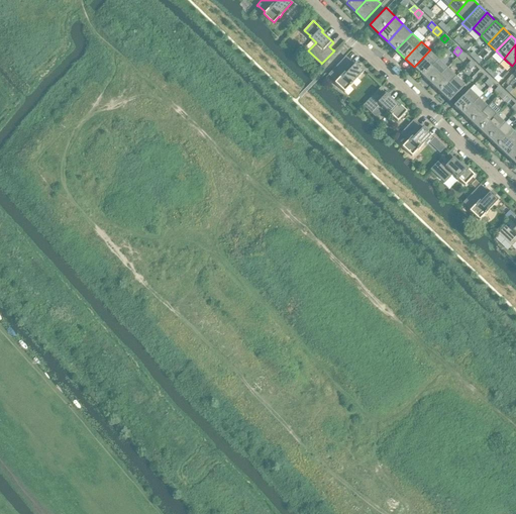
[(438,58),(430,49),(414,67),(423,75),(438,58)]
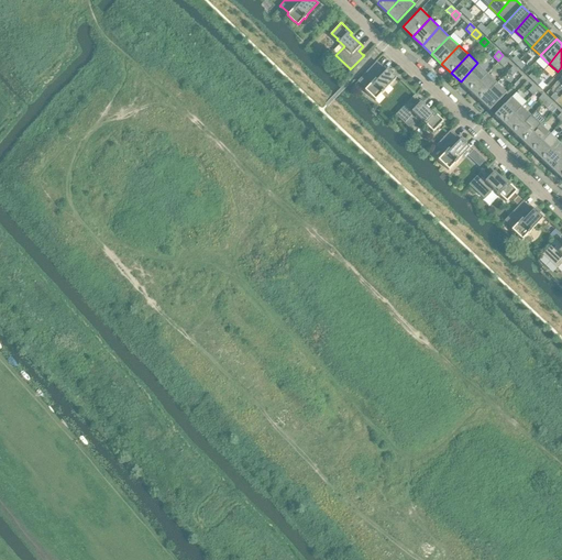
[(508,61),(503,55),(498,61),(504,65),(508,61)]
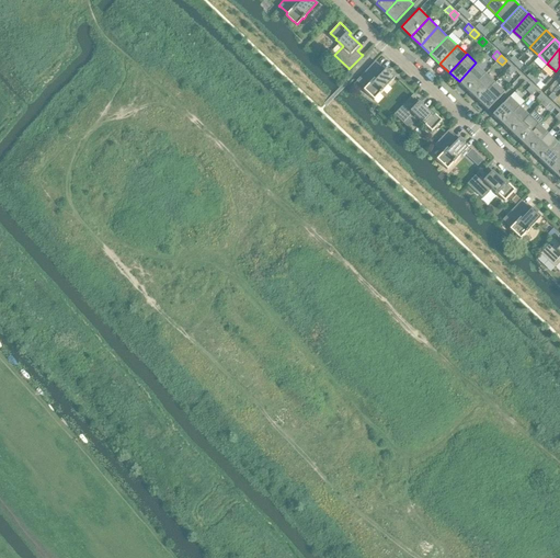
[(374,61),(357,79),(357,80),(358,79),(365,87),(364,88),(370,94),(374,98),(380,92),(384,89),(395,77),(390,73),(392,71),(387,67),(386,68),(385,69),(383,71),(374,63),(374,61)]
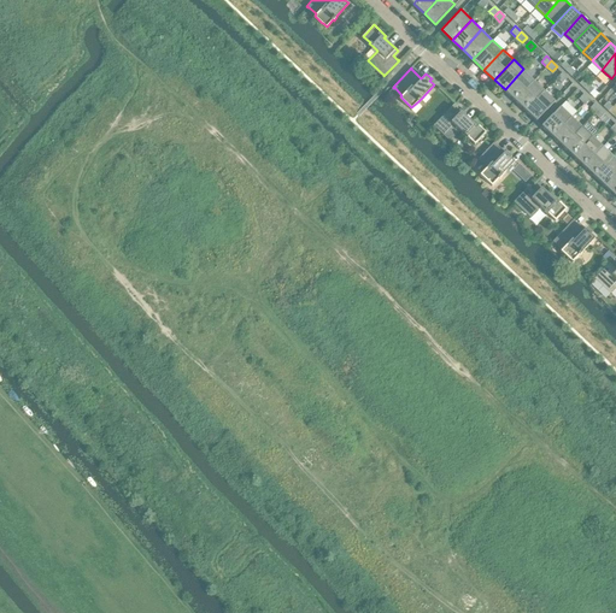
[(523,69),(505,89),(515,99),(534,80),(523,69)]
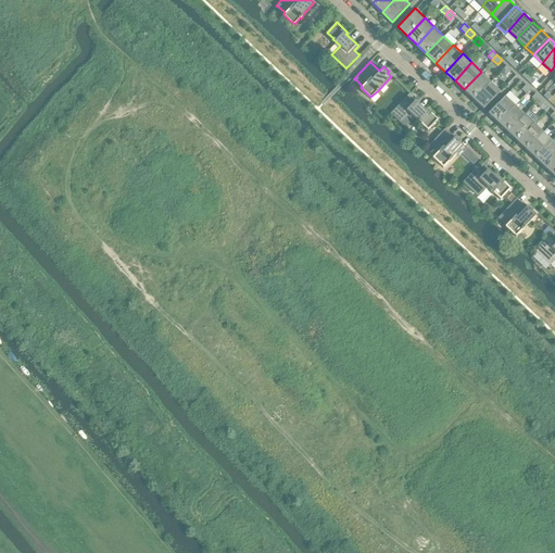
[(506,73),(512,68),(506,64),(502,68),(506,73)]
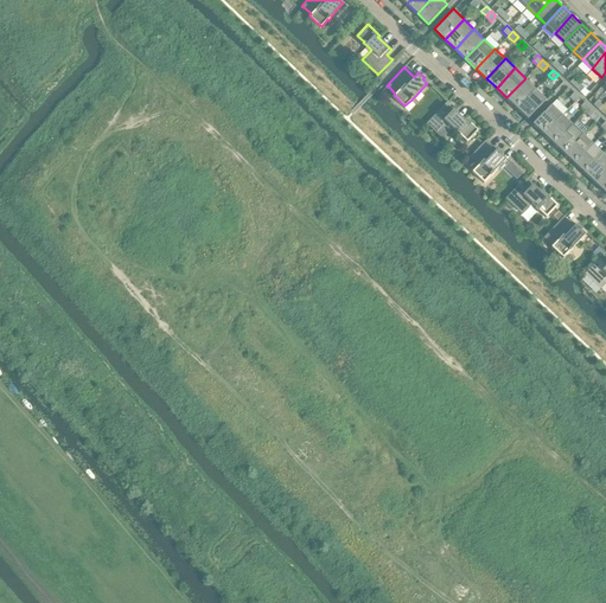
[(370,72),(362,79),(367,84),(375,76),(370,72)]
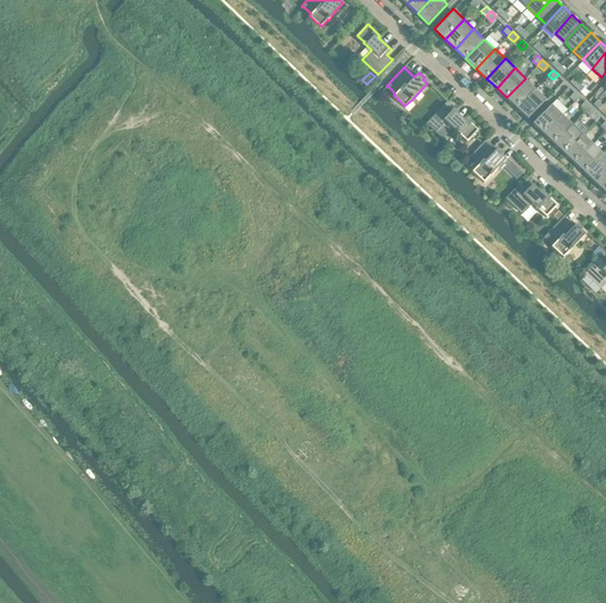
[(536,88),(525,78),(506,97),(517,108),(536,88)]
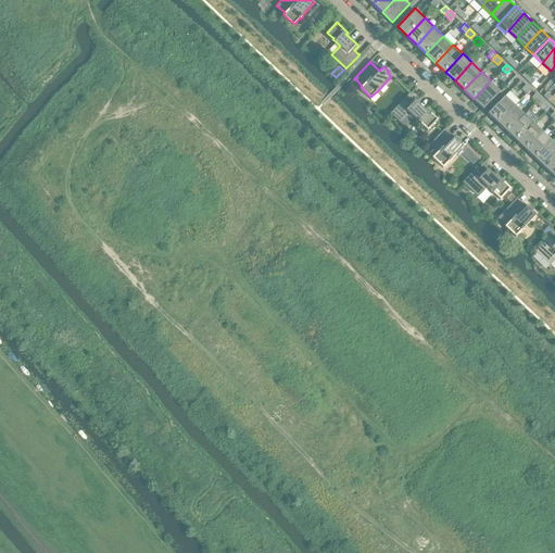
[(501,90),(491,80),(474,99),(483,108),(501,90)]
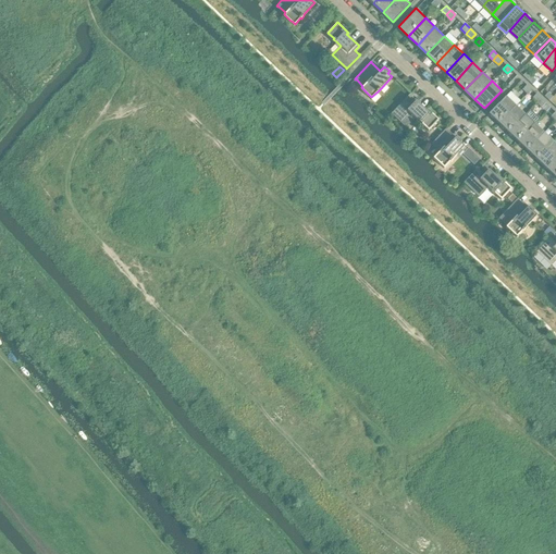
[(528,91),(532,87),(527,83),(522,87),(528,91)]
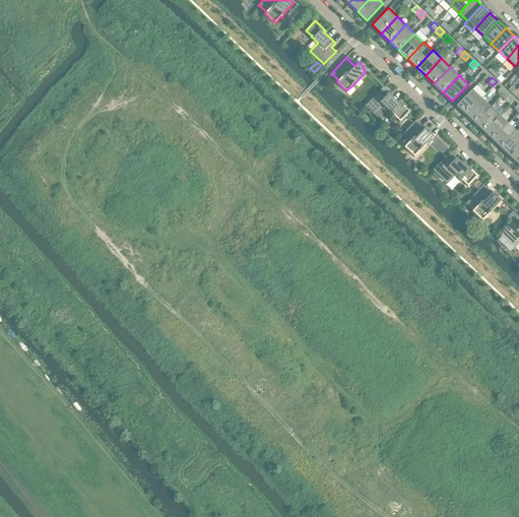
[(501,94),(505,89),(501,85),(497,90),(501,94)]
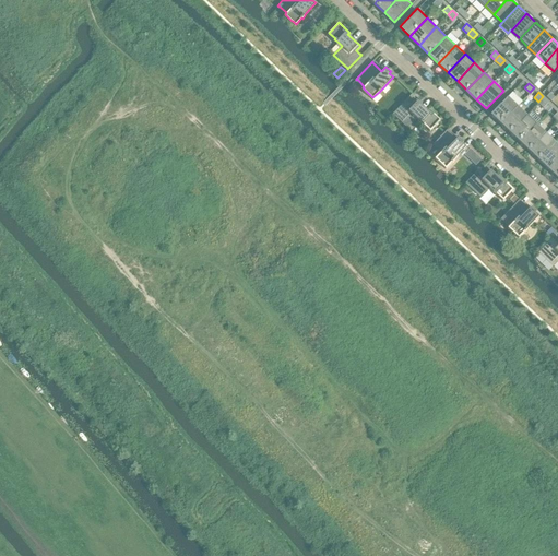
[(500,122),(518,104),(508,95),(490,113),(500,122)]
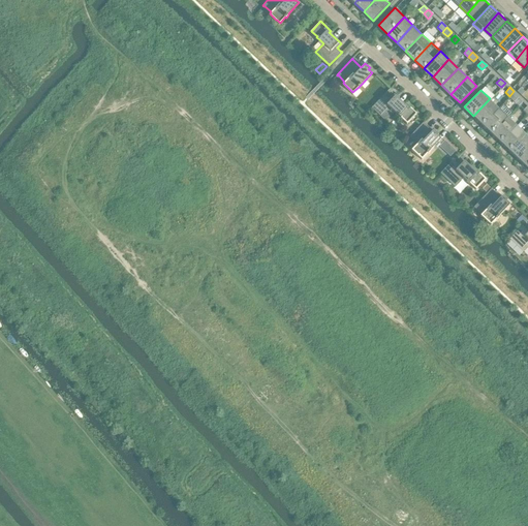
[(519,95),(514,91),(509,96),(515,100),(519,95)]
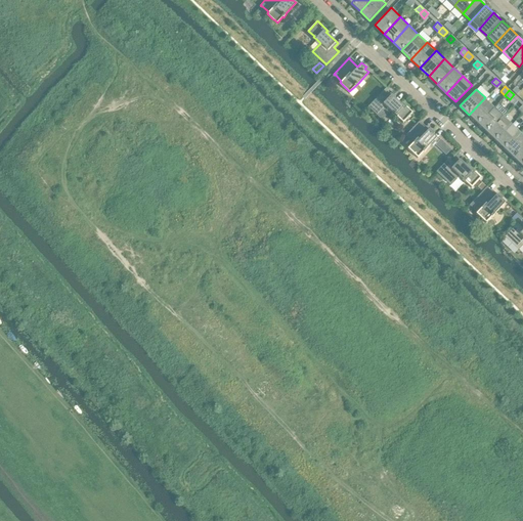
[(397,116),(403,121),(406,118),(412,112),(402,101),(401,103),(391,94),(390,92),(386,96),(382,93),(382,92),(368,105),(369,105),(382,118),(390,110),(394,113),(394,114),(397,116)]
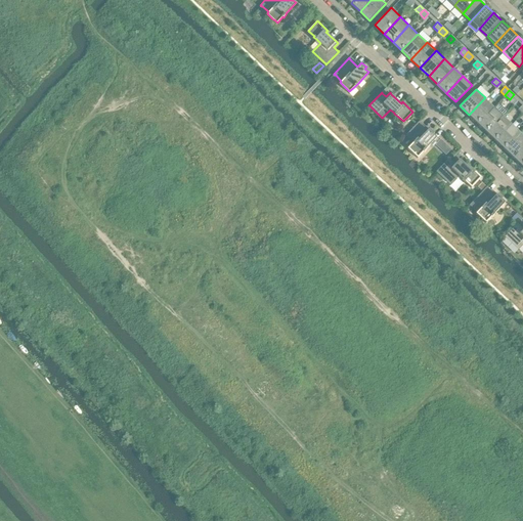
[(494,106),(485,97),(469,115),(478,123),(494,106)]
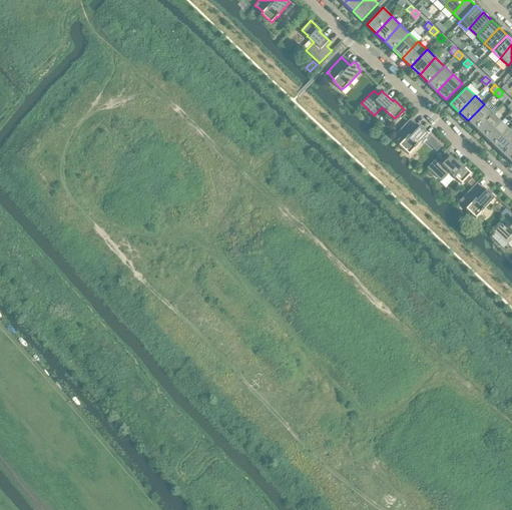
[(493,112),(484,104),(468,120),(477,129),(493,112)]
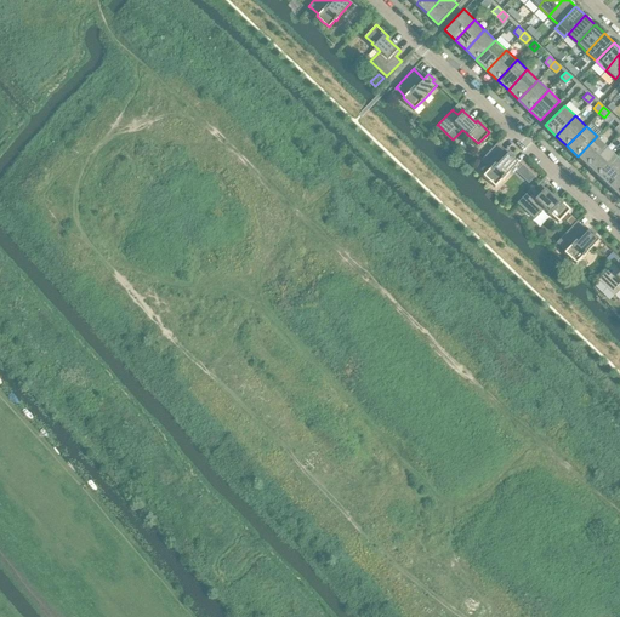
[(597,136),(578,156),(589,166),(607,146),(597,136)]
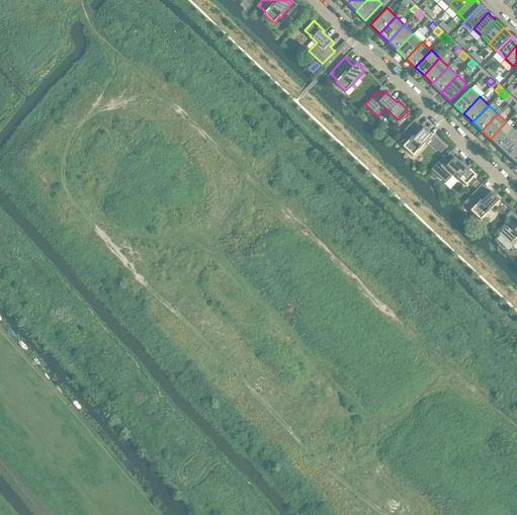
[(402,134),(404,132),(410,138),(404,146),(410,152),(413,155),(419,149),(422,147),(421,146),(432,135),(428,132),(430,130),(425,125),(424,127),(423,127),(423,129),(421,130),(413,121),(413,120),(402,133),(402,134)]
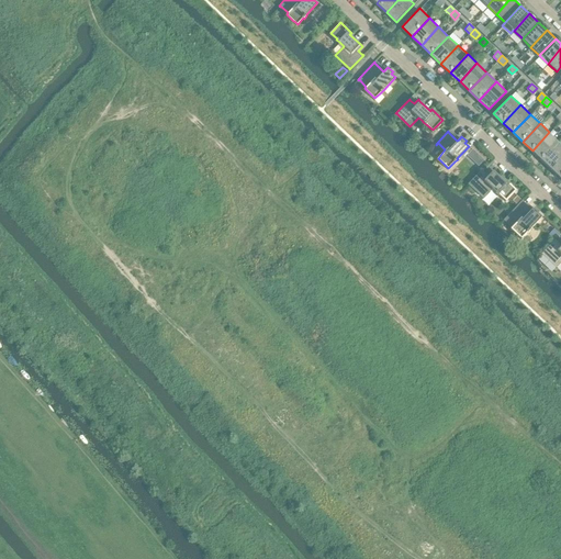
[(559,141),(549,132),(533,151),(541,159),(559,141)]
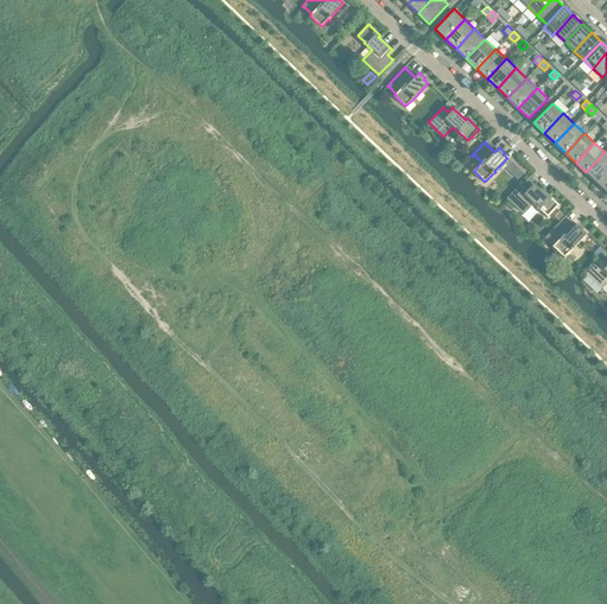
[(606,154),(605,152),(586,172),(596,182),(606,170),(606,154)]
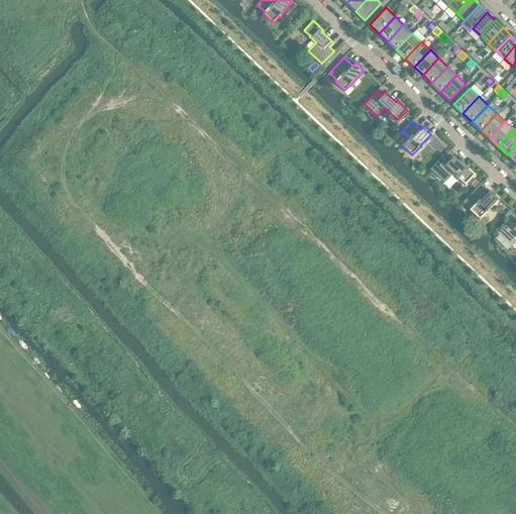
[(515,144),(507,155),(515,163),(515,144)]
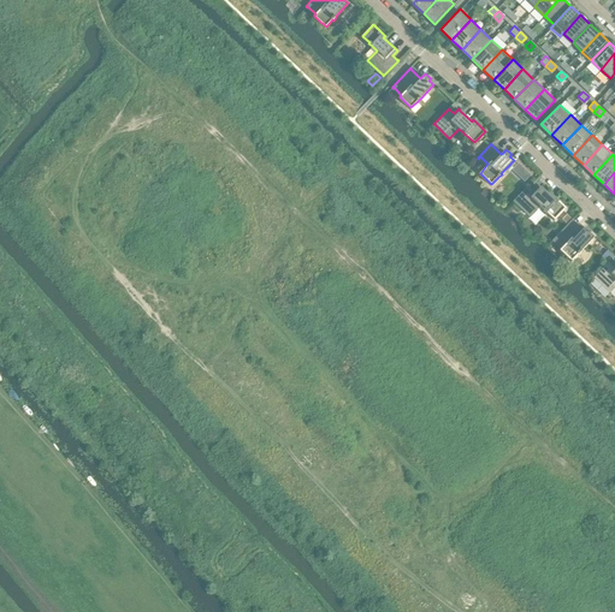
[(559,215),(566,207),(554,196),(553,197),(540,186),(538,185),(533,190),(528,185),(530,184),(528,184),(514,200),(530,214),(539,205),(544,209),(547,213),(548,212),(555,219),(559,215)]
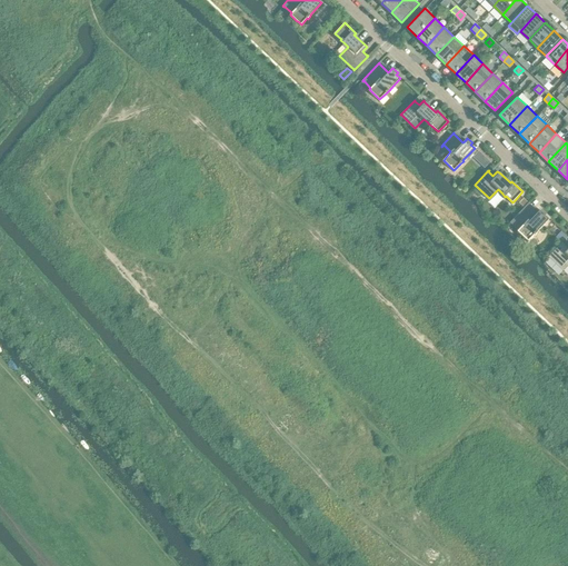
[(545,215),(546,214),(541,208),(539,210),(538,211),(539,211),(537,214),(527,205),(528,204),(527,204),(510,222),(511,221),(519,229),(517,230),(525,237),(528,240),(535,234),(535,235),(538,231),(537,231),(549,219),(545,215)]
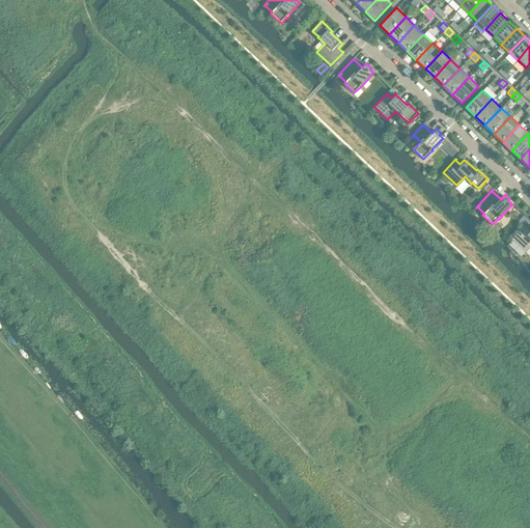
[(529,229),(525,225),(525,224),(511,239),(512,239),(526,251),(529,247),(529,229)]
